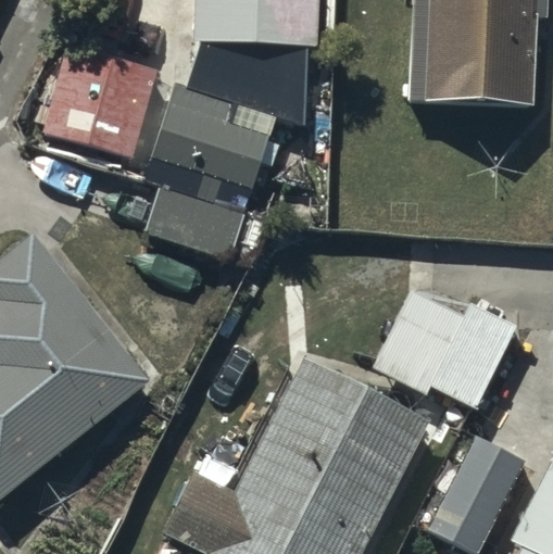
[(312,0),(197,0),(197,41),(312,43),(312,0)]
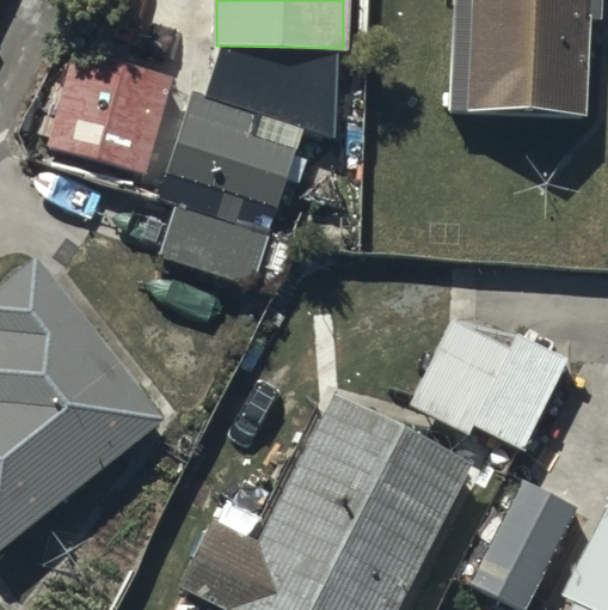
[(599,0),(454,0),(450,113),(584,117),(588,20),(599,22),(599,0)]
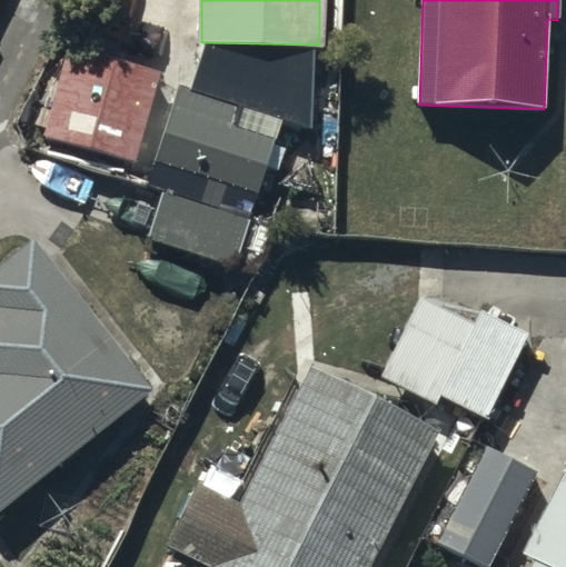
[(159,73),(70,48),(45,137),(135,162),(159,73)]
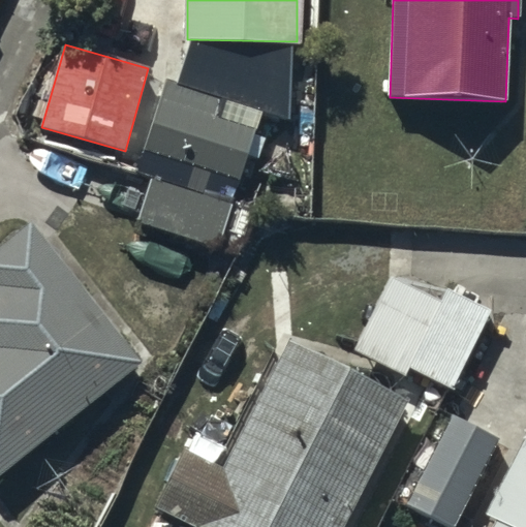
[(220,101),(167,85),(146,150),(239,180),(254,131),(215,119),(220,101)]
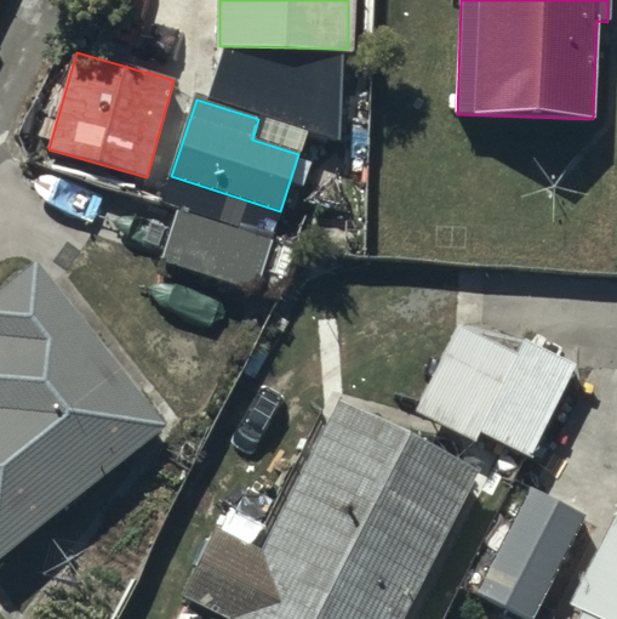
[(272,239),(178,210),(163,261),(256,290),(272,239)]
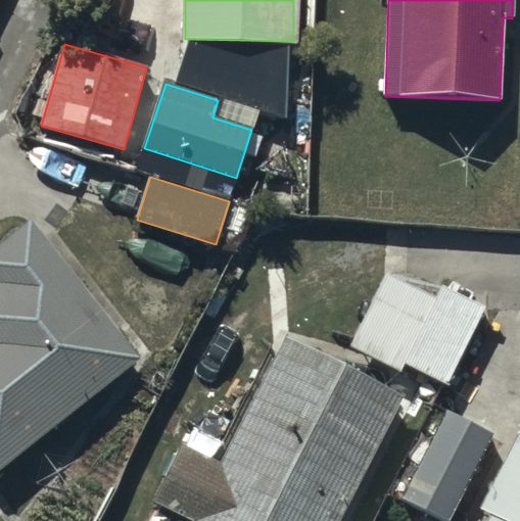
[(0,467),(137,362),(29,223),(0,245),(0,467)]
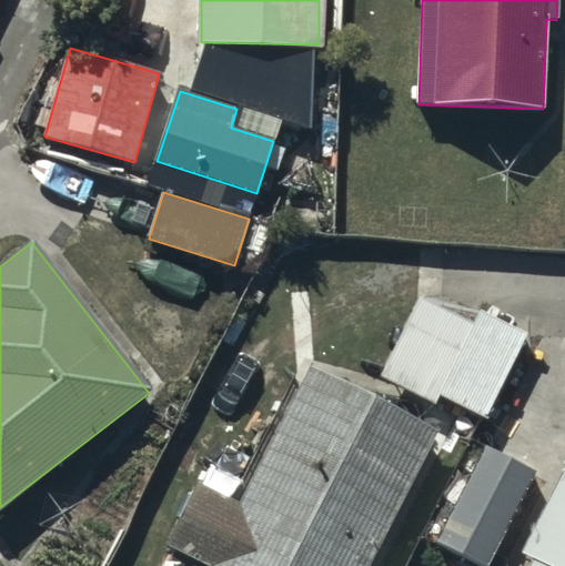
[(476,322),(421,294),(380,374),(437,403),(442,395),(485,416),(526,334),(482,312),(476,322)]
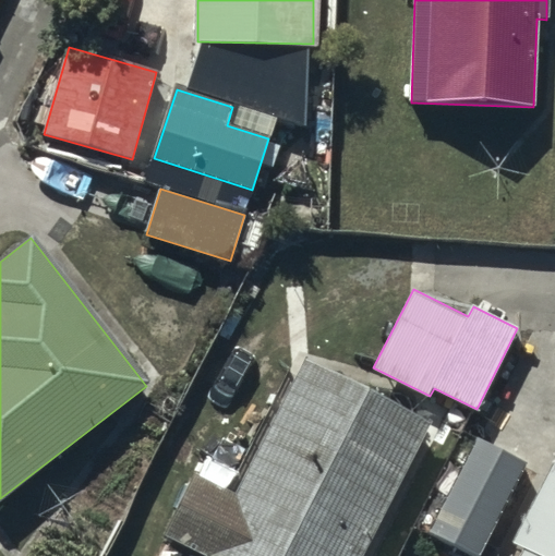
[(363,555),(432,423),(306,360),(236,495),(198,476),(168,535),(207,555),(363,555)]
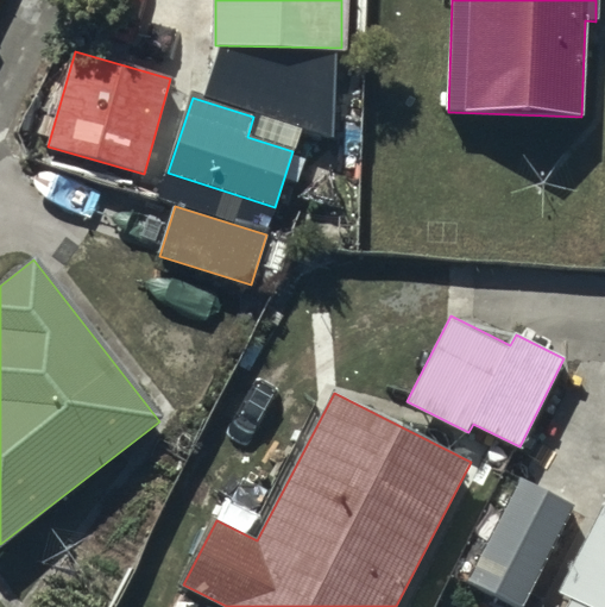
[(573,508),(522,481),(468,581),(516,606),(522,606),(573,508)]
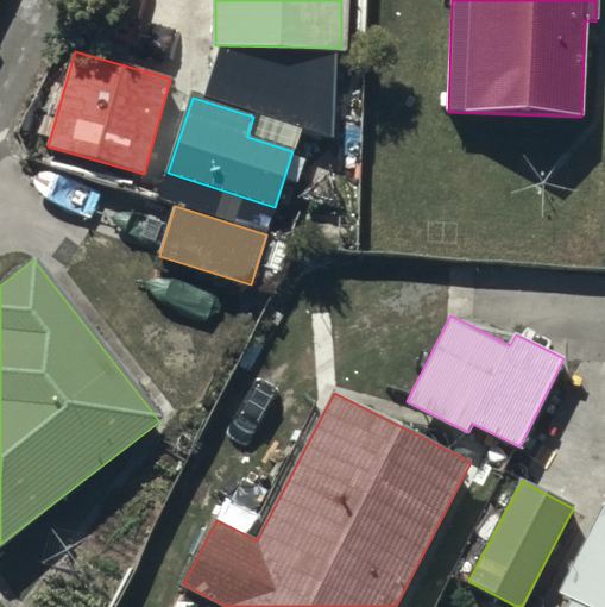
[(604,506),(560,594),(569,600),(566,606),(604,606),(604,506)]
